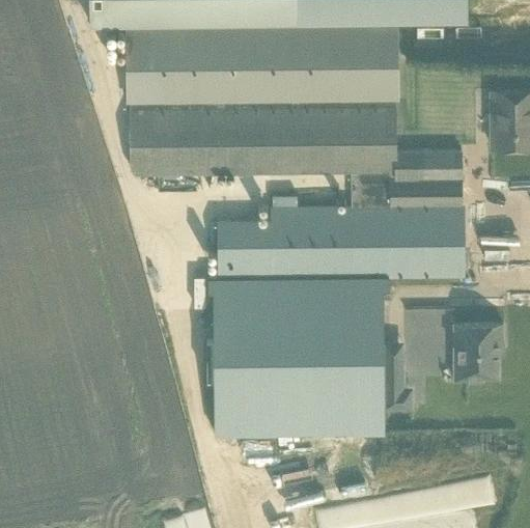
[(89,0),(90,27),(298,24),(466,23),(465,0),(89,0)]
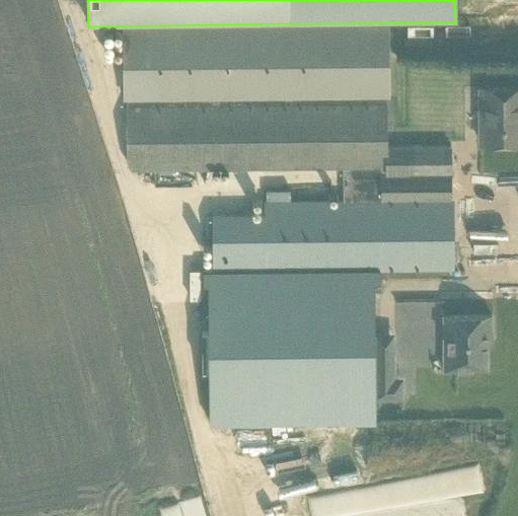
[(376,426),(375,273),(452,273),(451,149),(388,150),(387,100),(390,101),(389,26),(127,29),(128,172),(343,170),(344,204),(266,205),(266,217),(213,218),(214,427),(376,426)]
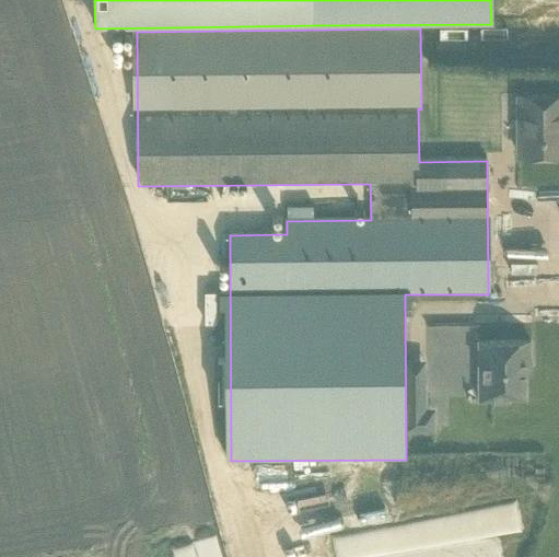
[(558,97),(519,99),(519,136),(519,158),(558,157),(558,97)]
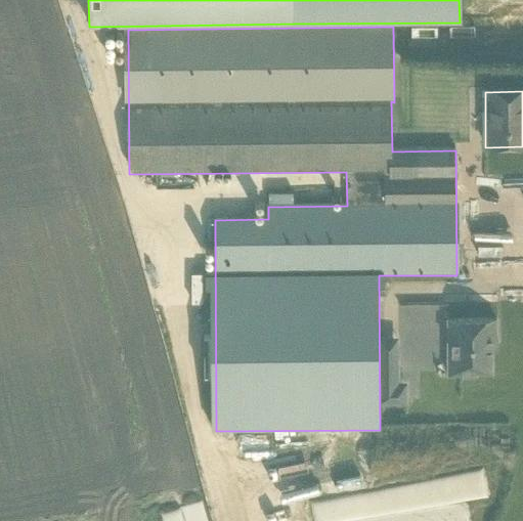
[(449,321),(449,345),(458,344),(458,377),(477,377),(477,373),(492,373),(492,339),(496,339),(496,321),(449,321)]
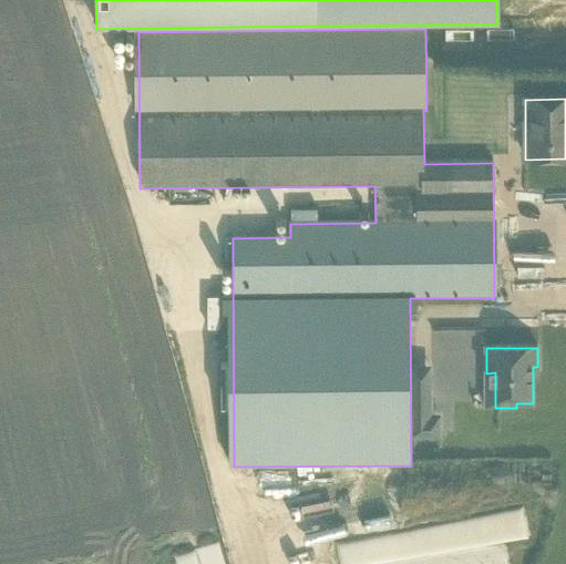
[(411,390),(411,438),(428,438),(428,418),(432,418),(432,390),(411,390)]
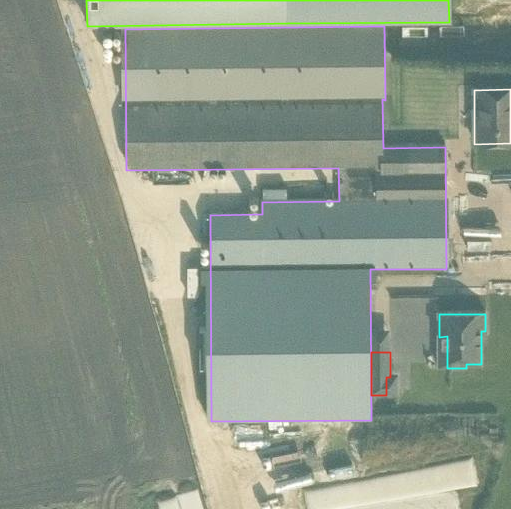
[(332,455),(367,453),(366,445),(332,446),(332,455)]
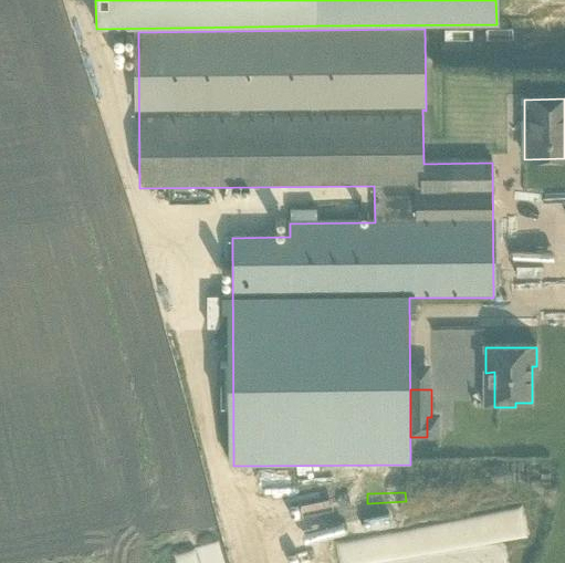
[(404,539),(346,548),(348,560),(406,551),(404,539)]
